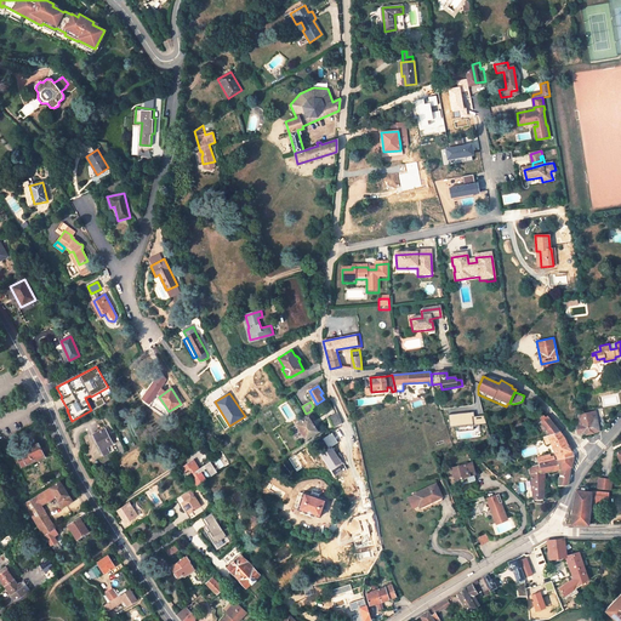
[(605,428),(604,419),(593,420),(592,411),(579,414),(580,423),(580,426),(576,427),(577,433),(582,433),(582,434),(586,433),(586,434),(594,433),(593,432),(605,428)]
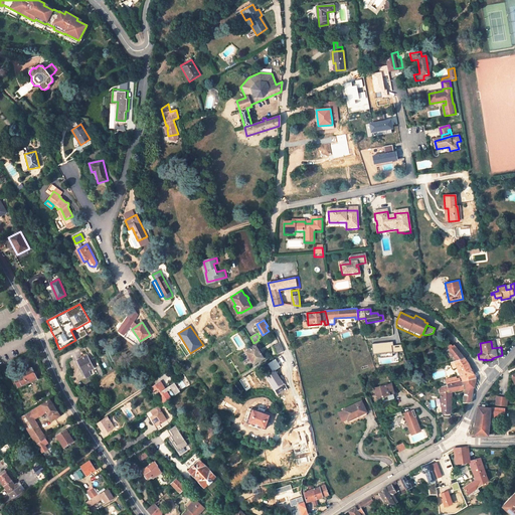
[(392,352),(403,351),(402,348),(401,345),(393,346),(393,342),(372,344),(373,354),(379,354),(379,355),(379,358),(392,356),(392,352)]
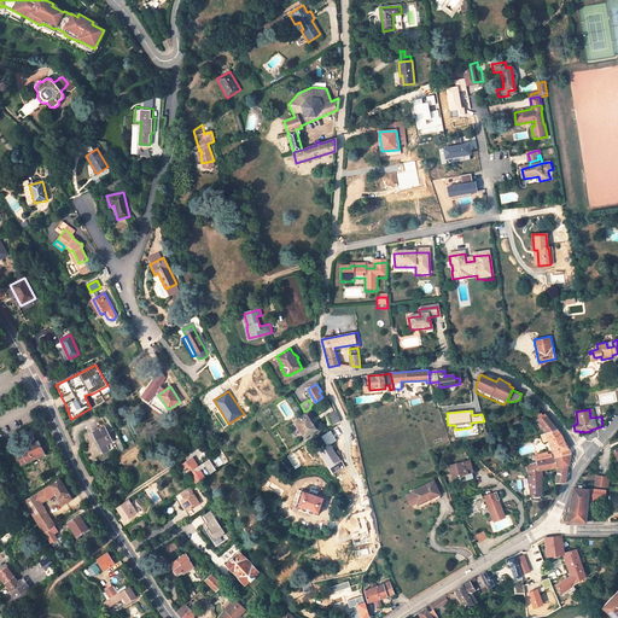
[(337,412),(328,415),(332,424),(340,420),(337,412)]
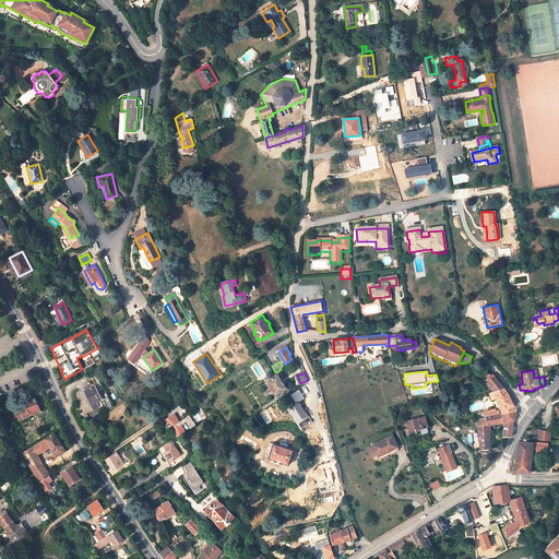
[(503,389),(492,375),(486,380),(496,391),(503,389)]
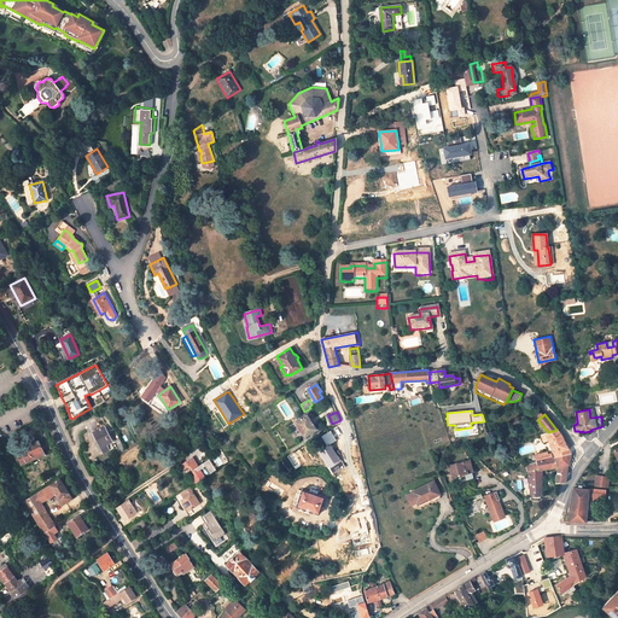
[(307,415),(296,423),(304,437),(316,430),(307,415)]
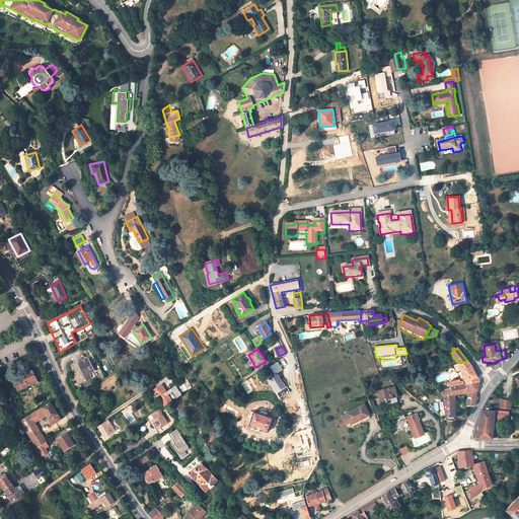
[(94,371),(88,359),(78,364),(87,381),(92,378),(89,374),(94,371)]
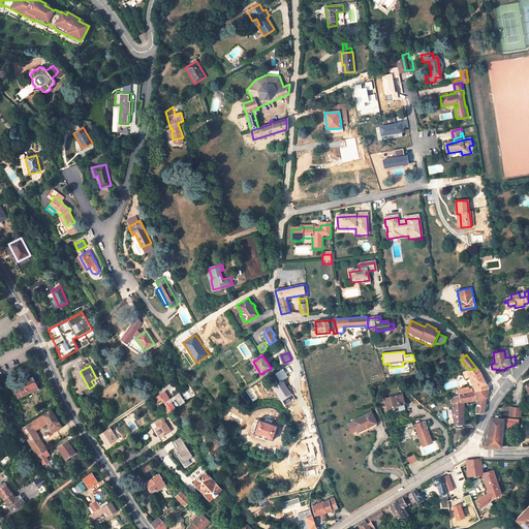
[(462,372),(465,379),(469,377),(474,389),(474,391),(488,387),(489,387),(487,384),(481,376),(481,375),(480,373),(478,371),(476,368),(469,370),(462,372)]
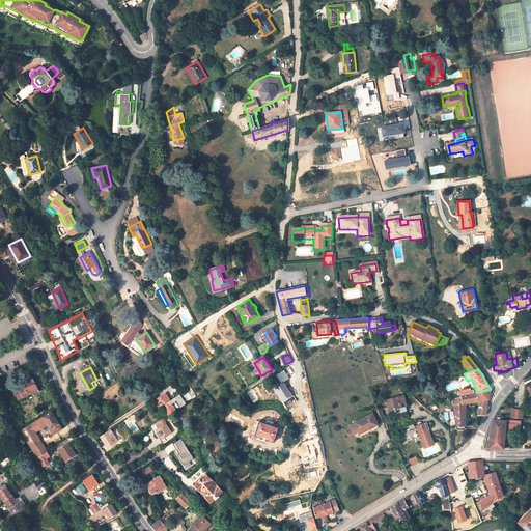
[(37,389),(33,380),(22,385),(23,386),(19,388),(23,396),(37,389)]
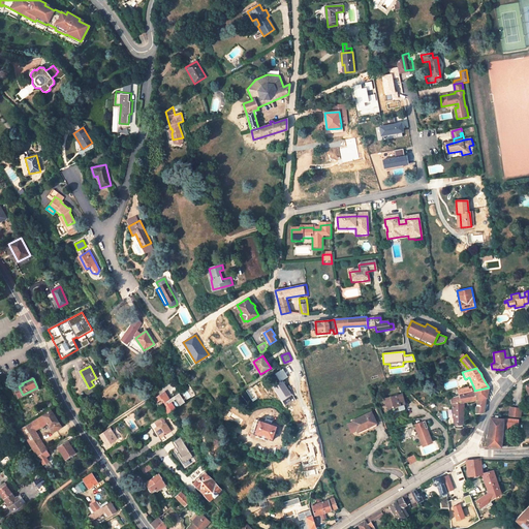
[(476,406),(475,407),(475,413),(476,413),(484,413),(486,399),(488,387),(474,391),(468,393),(459,395),(450,398),(453,407),(464,406),(465,402),(476,400),(476,406)]
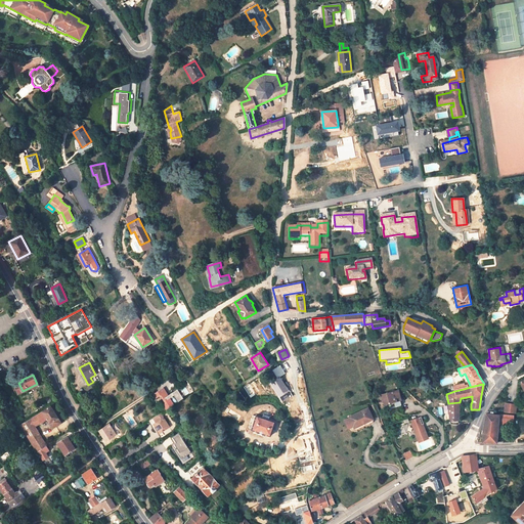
[(168,397),(164,391),(163,388),(154,394),(156,397),(161,394),(165,400),(164,400),(163,404),(162,404),(165,409),(166,409),(173,404),(168,397)]
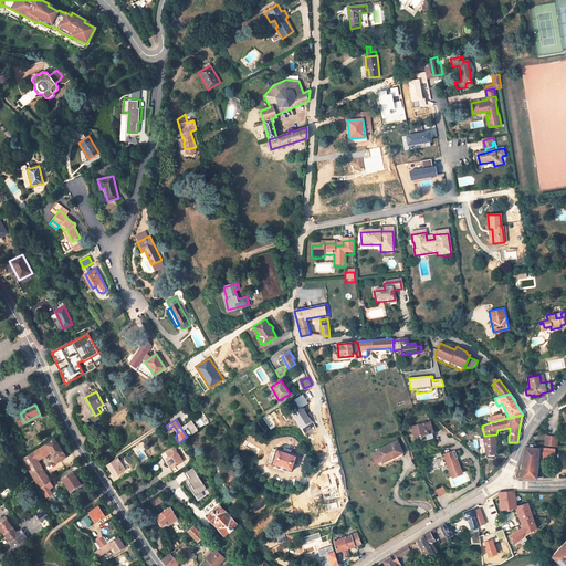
[(430,422),(411,427),(415,437),(432,432),(430,422)]
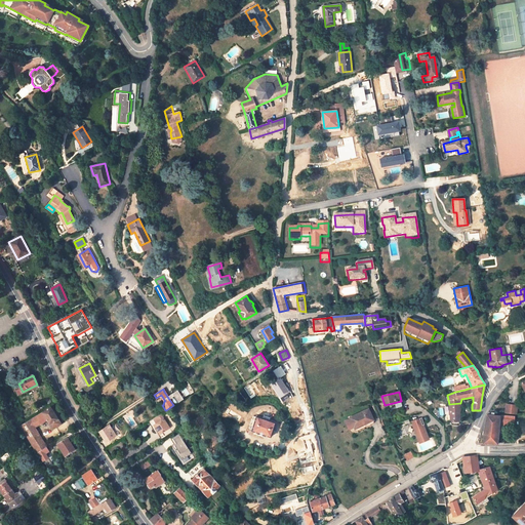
[(449,404),(450,421),(459,420),(460,403),(449,404)]
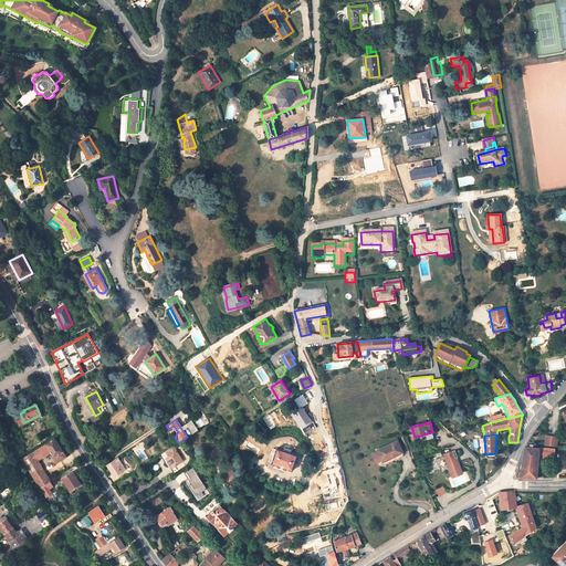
[(563,448),(564,437),(552,437),(551,447),(563,448)]
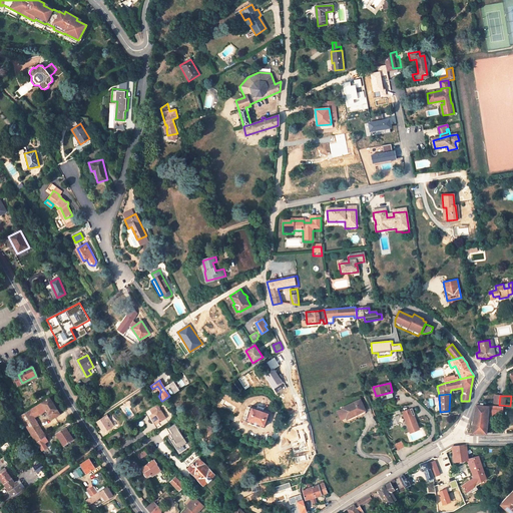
[(51,419),(59,414),(56,410),(57,409),(50,398),(19,417),(20,418),(21,420),(21,422),(22,423),(24,426),(30,433),(36,440),(37,442),(45,436),(46,436),(34,417),(46,410),(51,419)]
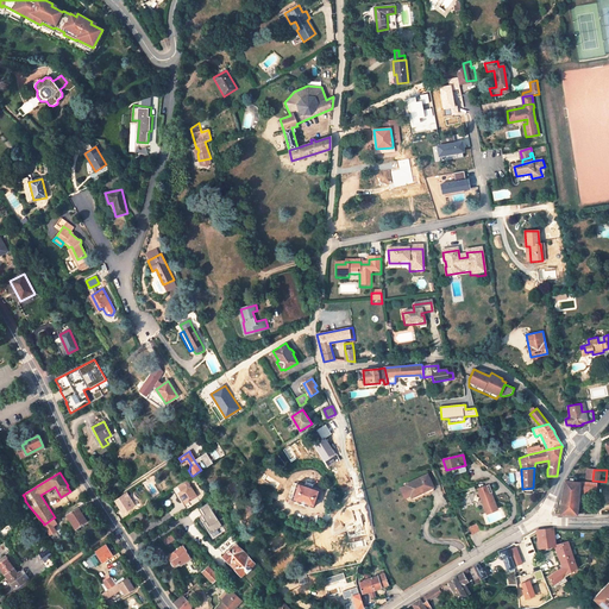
[(422,491),(433,487),(428,475),(406,484),(410,495),(422,490),(422,491)]
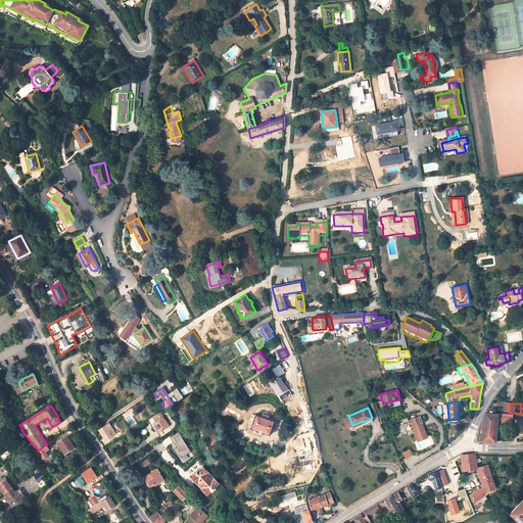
[(173,430),(160,412),(153,416),(158,424),(156,425),(160,432),(163,430),(165,434),(173,430)]
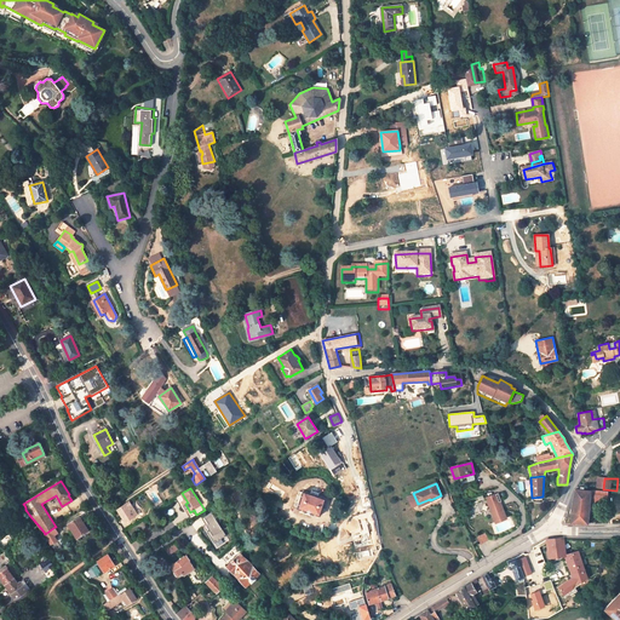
[(320,516),(326,499),(317,497),(320,491),(313,488),(311,494),(303,491),(297,509),(320,516)]
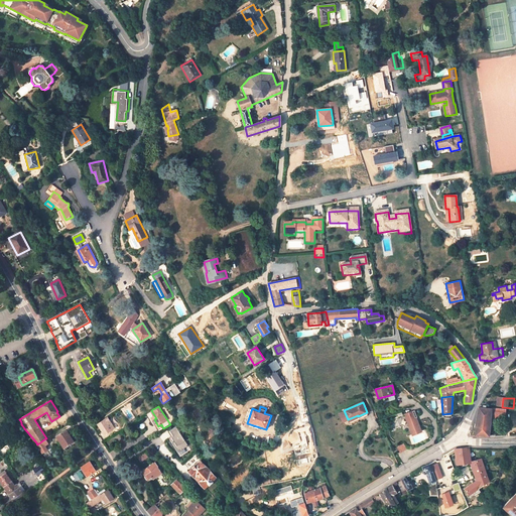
[(91,413),(95,419),(104,414),(100,407),(91,413)]
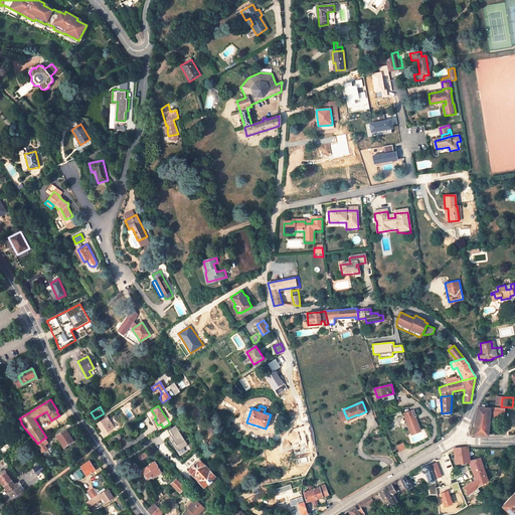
[(488,436),(491,407),(478,406),(474,425),(474,436),(488,436)]
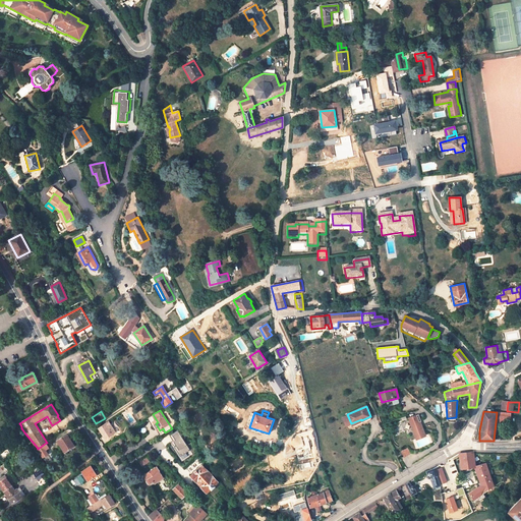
[(501,423),(511,422),(510,412),(501,412),(501,423)]
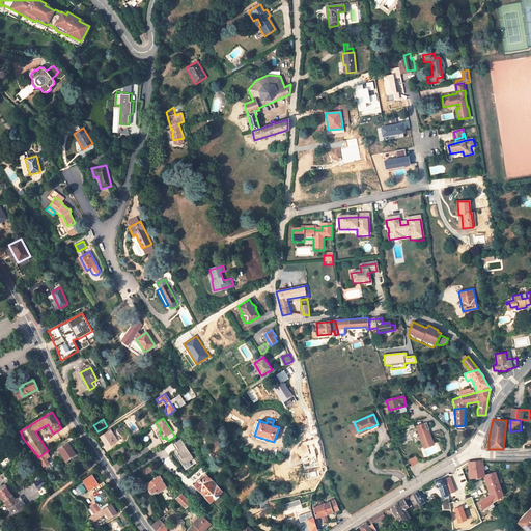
[(427,423),(398,434),(402,443),(410,441),(410,440),(412,439),(412,440),(421,437),(423,444),(431,441),(427,430),(429,429),(427,423)]
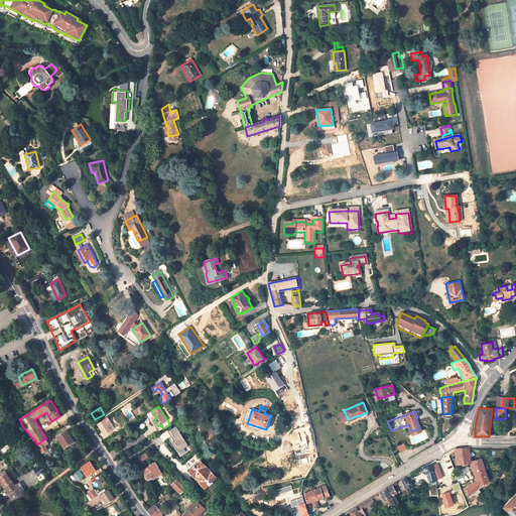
[(195,420),(188,414),(184,418),(190,425),(195,420)]
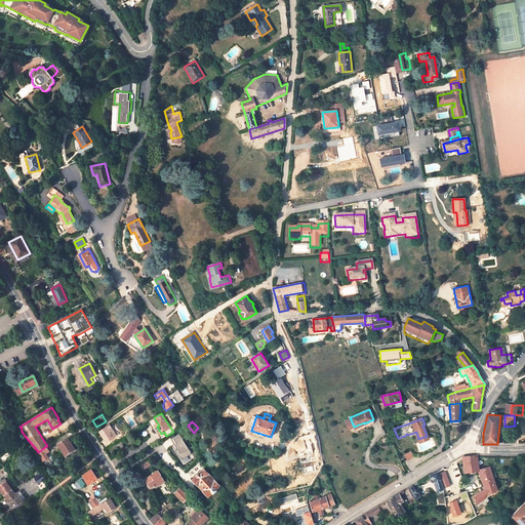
[(116,436),(109,426),(99,432),(107,442),(116,436)]
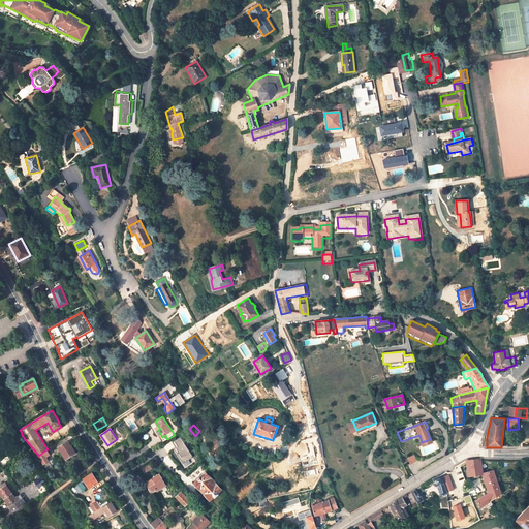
[(193,457),(181,438),(174,443),(180,454),(178,455),(183,463),(193,457)]
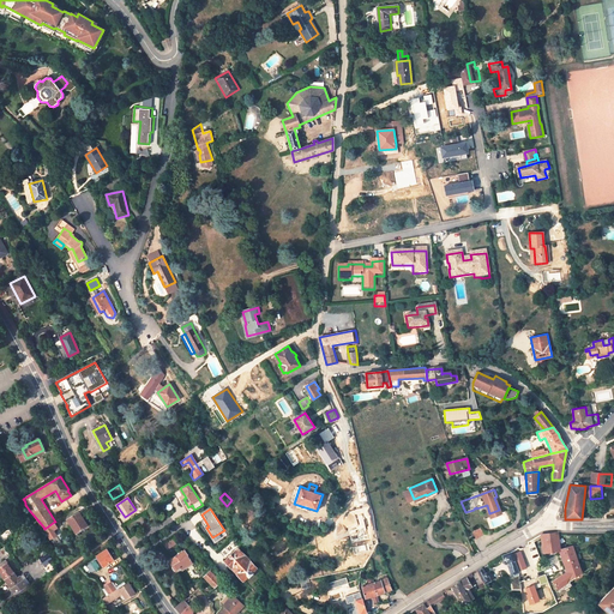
[(79,511),(67,519),(72,527),(76,533),(88,525),(79,511)]
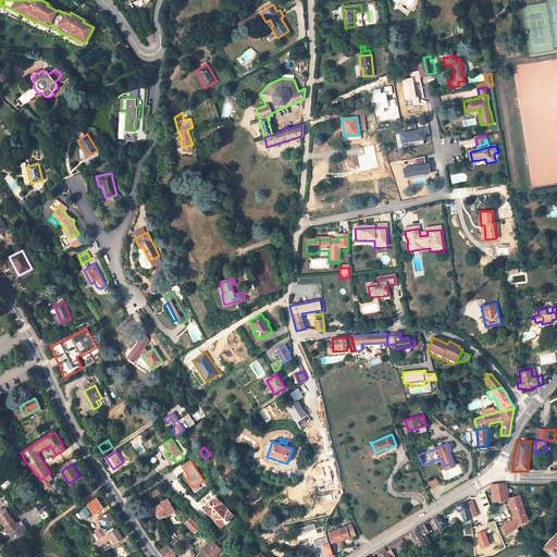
[(46,490),(51,485),(49,481),(52,479),(49,473),(40,480),(42,484),(46,490)]
